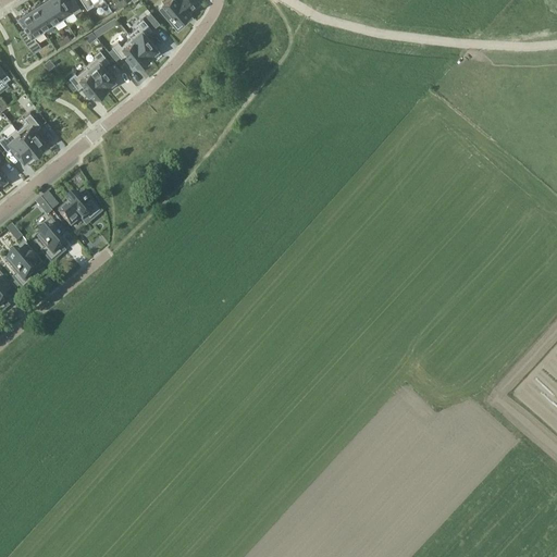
[(52,0),(45,0),(40,3),(52,22),(54,25),(65,17),(64,16),(64,17),(52,0)]
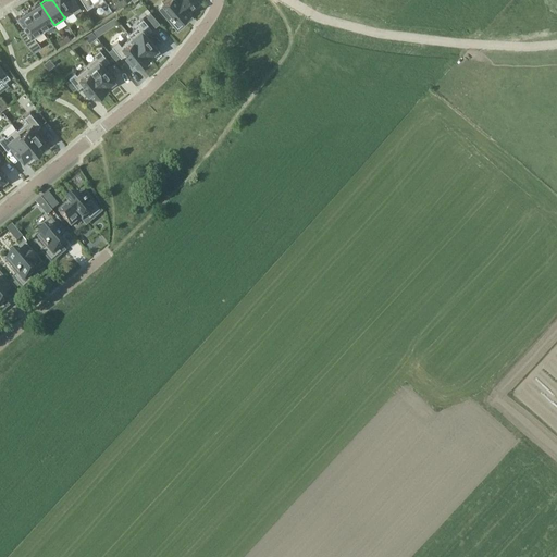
[(64,16),(74,11),(75,13),(82,9),(75,0),(69,0),(67,1),(66,0),(52,0),(64,17),(64,16)]
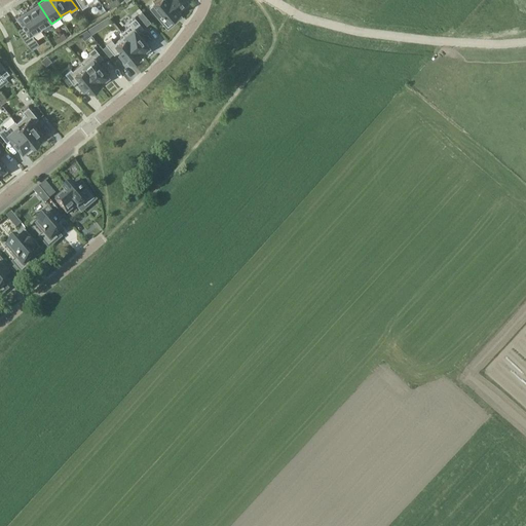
[(86,0),(77,0),(82,8),(89,4),(86,0)]
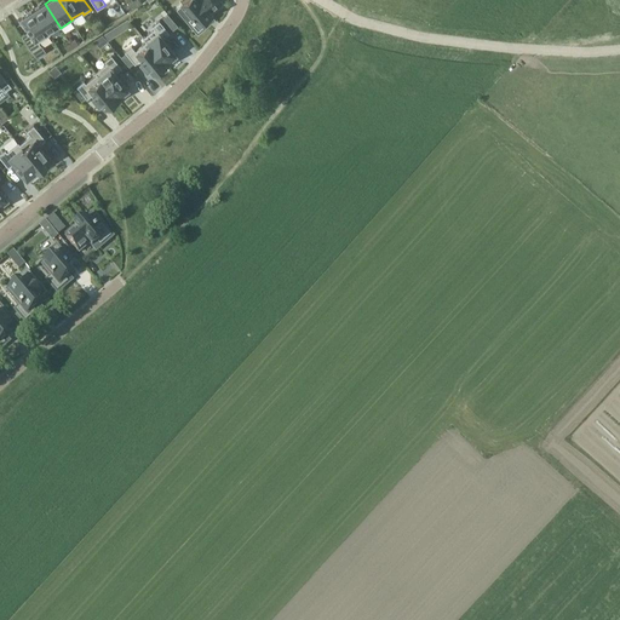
[(185,0),(182,4),(191,16),(188,19),(196,30),(208,22),(206,19),(212,15),(208,11),(220,3),(218,0),(185,0)]
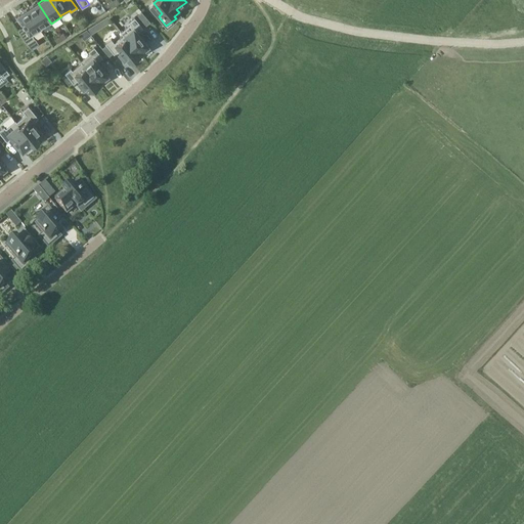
[(38,3),(29,8),(40,27),(41,26),(49,20),(38,3)]
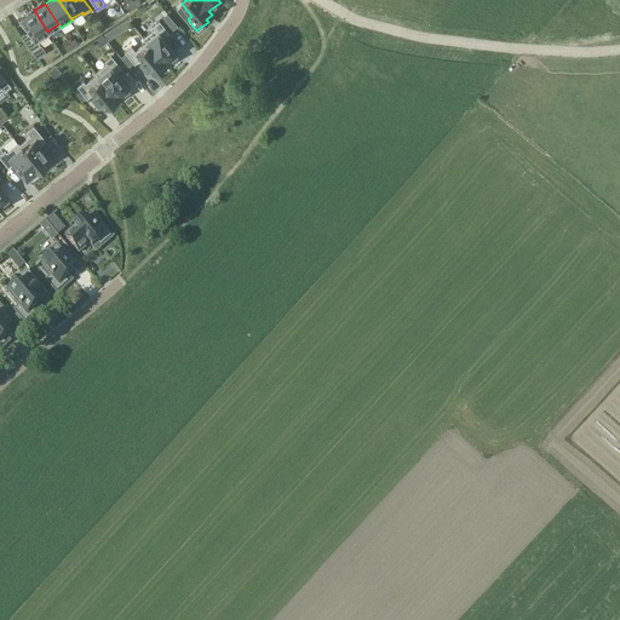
[(34,10),(23,18),(30,30),(22,35),(33,52),(41,46),(39,41),(51,34),(49,30),(47,32),(34,10)]
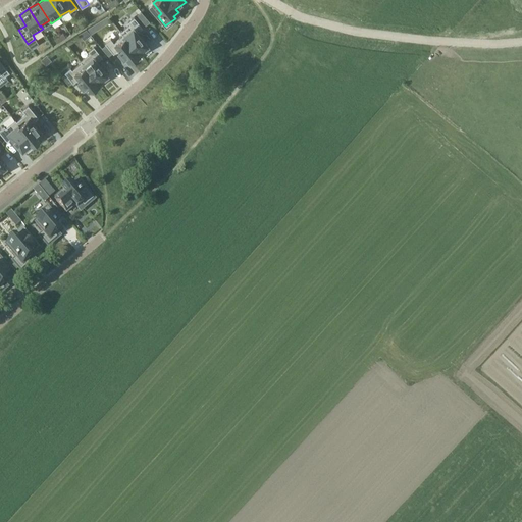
[(123,35),(140,55),(141,57),(150,50),(147,47),(149,45),(138,32),(143,28),(135,17),(128,21),(131,23),(120,32),(123,35)]
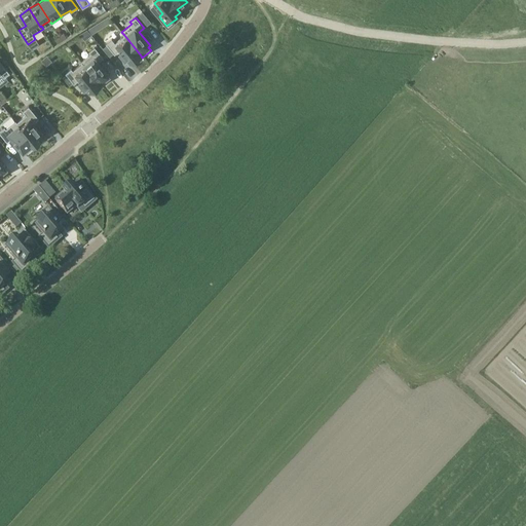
[(141,55),(124,35),(115,42),(112,39),(106,43),(115,54),(120,50),(132,63),(141,55)]
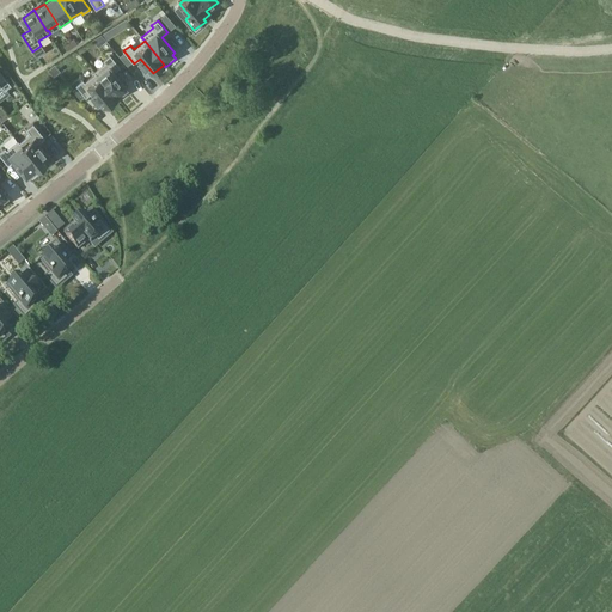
[(111,54),(104,60),(105,62),(95,72),(96,73),(118,102),(128,93),(126,89),(127,87),(115,72),(121,67),(111,54)]
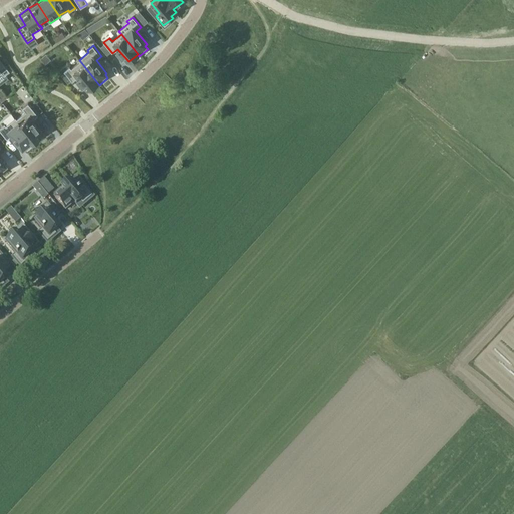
[(0,84),(9,78),(6,74),(10,71),(0,58),(0,84)]
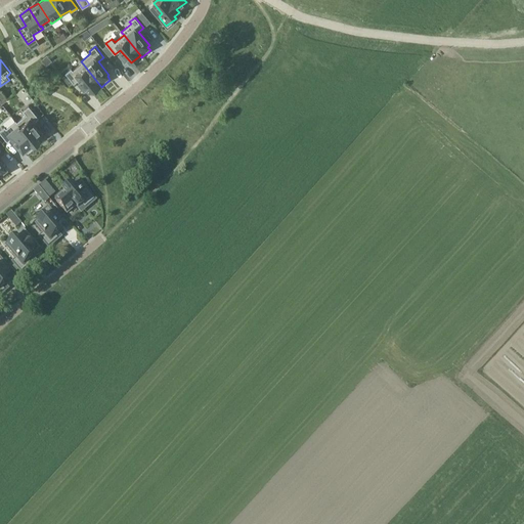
[(66,73),(74,83),(79,79),(85,86),(90,92),(91,91),(93,93),(101,87),(82,62),(73,70),(72,68),(66,73)]
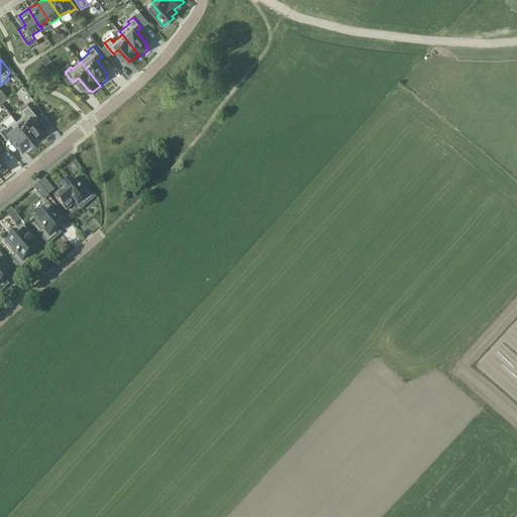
[(26,101),(32,96),(23,86),(18,90),(26,101)]
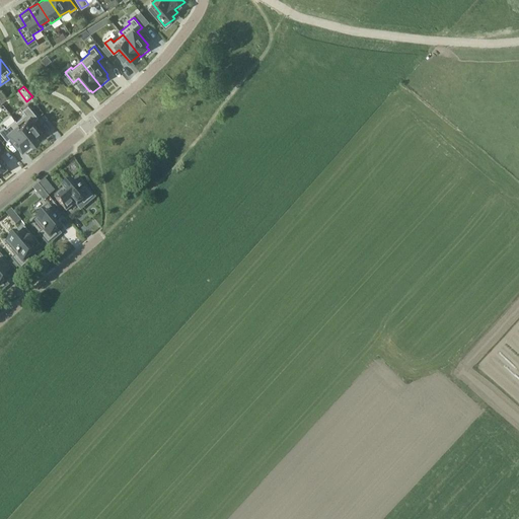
[(28,104),(22,109),(26,114),(17,121),(36,144),(45,137),(43,136),(45,134),(39,128),(33,121),(39,117),(28,104)]
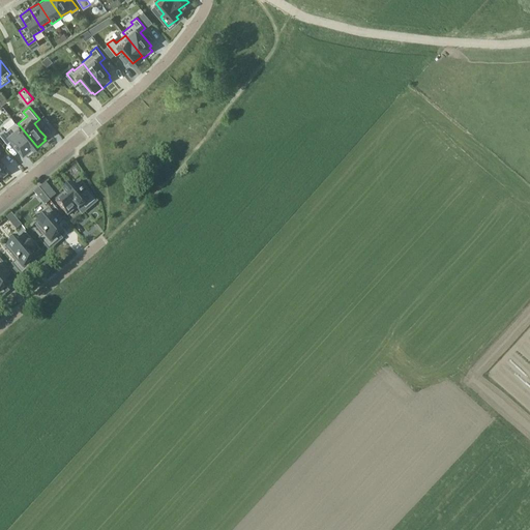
[(5,127),(0,130),(0,134),(7,143),(12,139),(24,152),(26,150),(29,154),(37,147),(18,123),(17,121),(6,129),(5,127)]
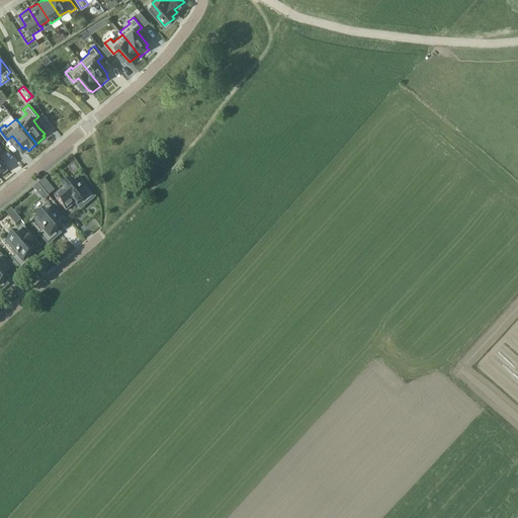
[(45,179),(38,184),(41,188),(48,183),(45,179)]
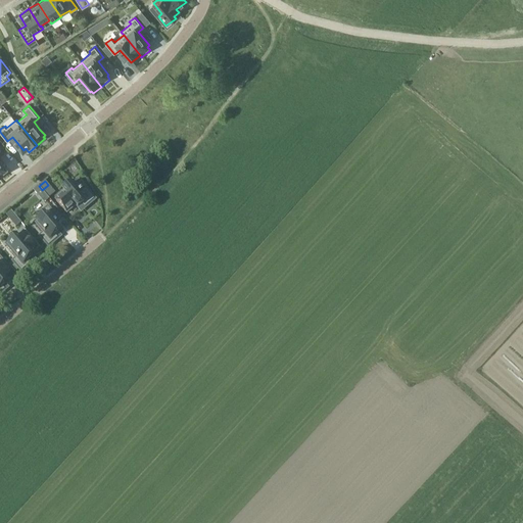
[(73,182),(63,191),(65,193),(56,201),(66,214),(76,205),(78,208),(82,204),(85,207),(94,200),(92,197),(93,196),(89,192),(88,192),(86,190),(82,193),(81,191),(73,182)]
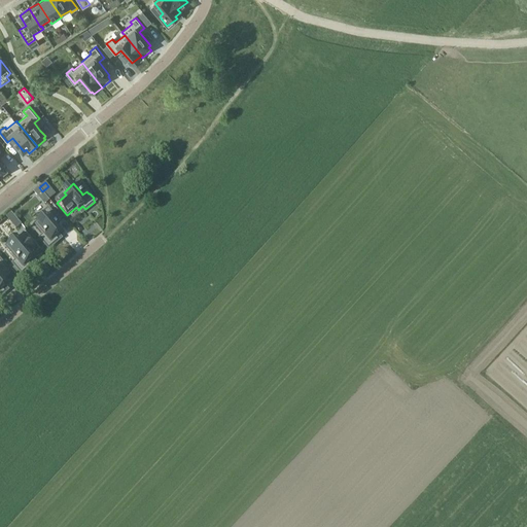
[(39,187),(33,192),(37,196),(42,191),(39,187)]
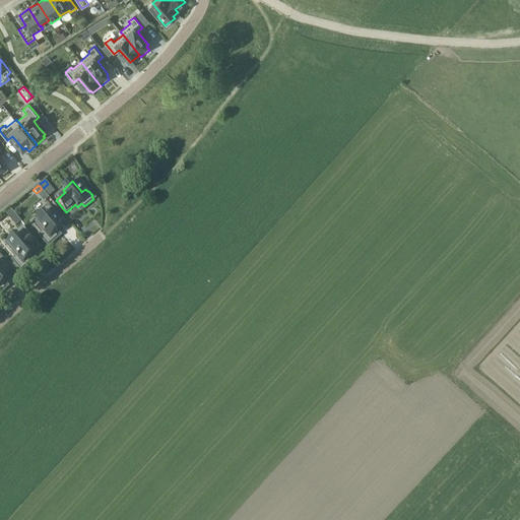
[(59,219),(48,206),(42,211),(45,213),(35,221),(44,233),(41,236),(49,245),(57,238),(55,235),(60,231),(54,223),(59,219)]
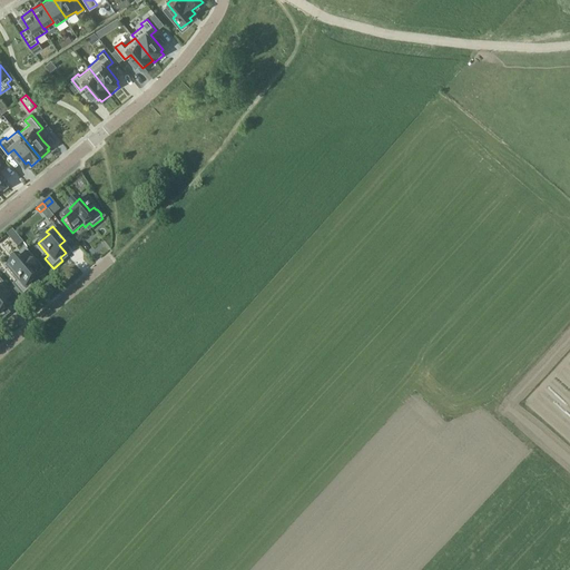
[(18,237),(12,231),(7,236),(12,242),(18,237)]
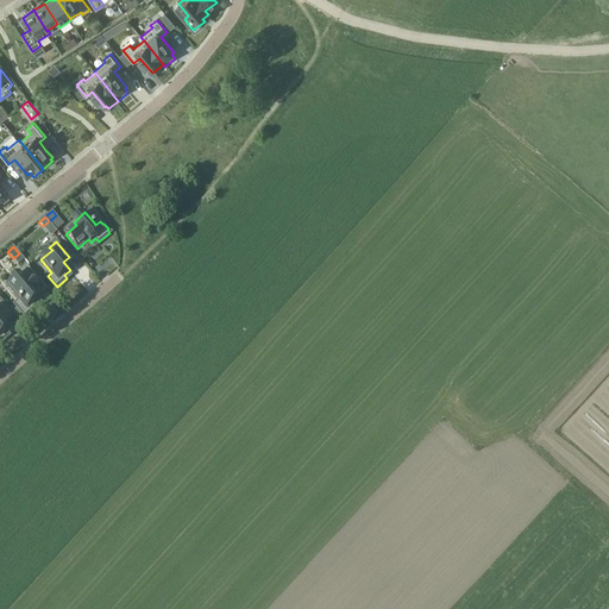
[(17,305),(25,315),(36,307),(33,305),(39,300),(37,299),(48,290),(27,267),(17,275),(18,276),(7,286),(20,302),(17,305)]
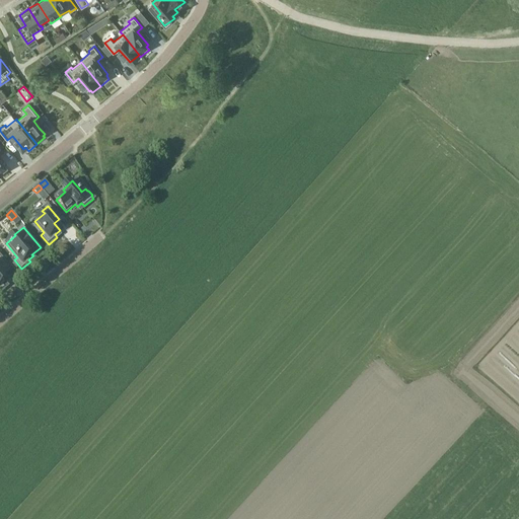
[(0,255),(0,291),(4,288),(3,286),(7,282),(2,276),(10,269),(0,255)]
